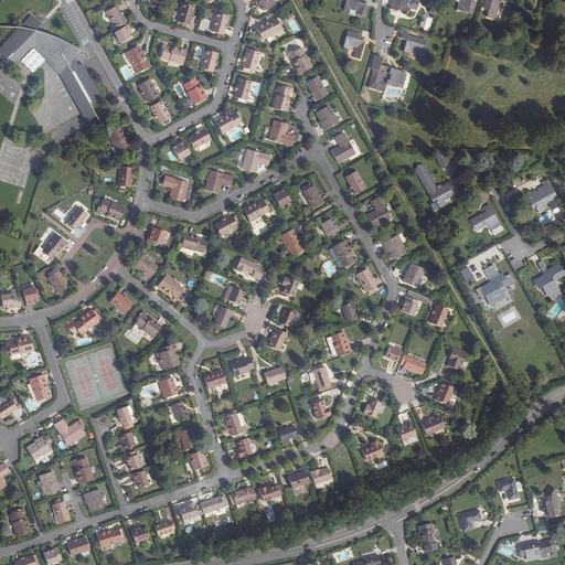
[(263,11),(275,4),(272,0),(255,0),(255,1),(258,8),(260,7),(262,8),(263,11)]
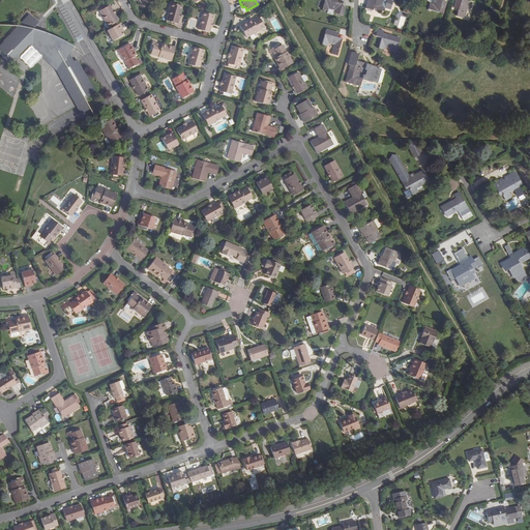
[(337,3),(337,0),(325,0),(323,9),(327,10),(328,8),(334,9),(334,12),(340,13),(342,4),(337,3)]
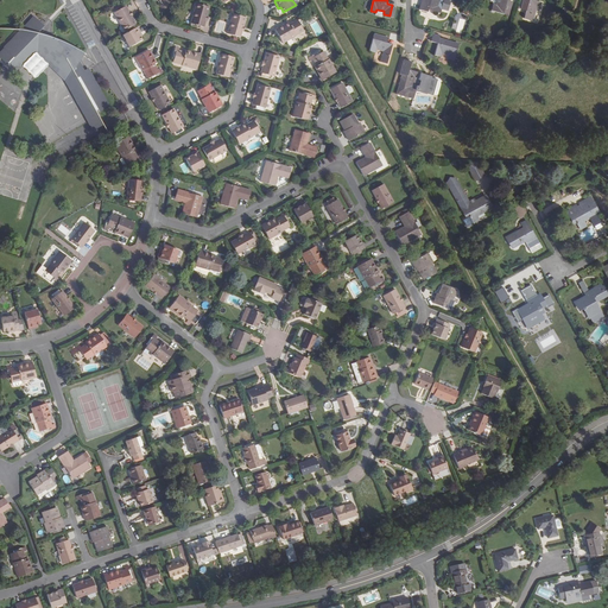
[(420,0),(419,6),(428,11),(429,10),(439,13),(442,7),(438,6),(439,0),(420,0)]
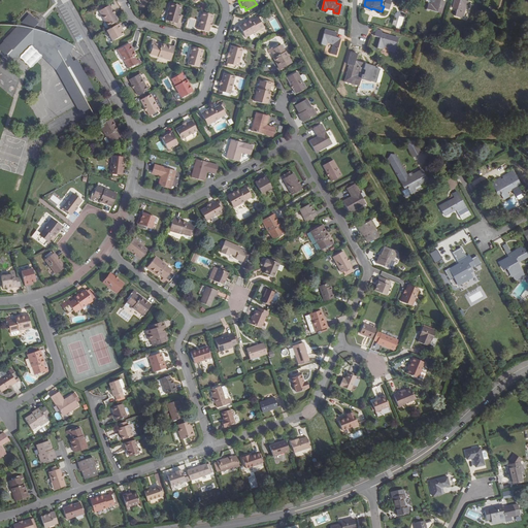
[(431,0),(431,4),(429,4),(427,9),(441,13),(444,1),(439,0),(431,0)]
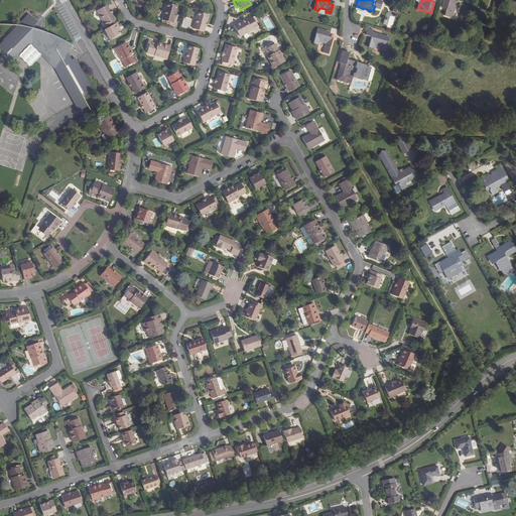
[(458,7),(460,2),(452,0),(443,0),(442,7),(446,9),(444,16),(452,18),(456,7),(458,7)]
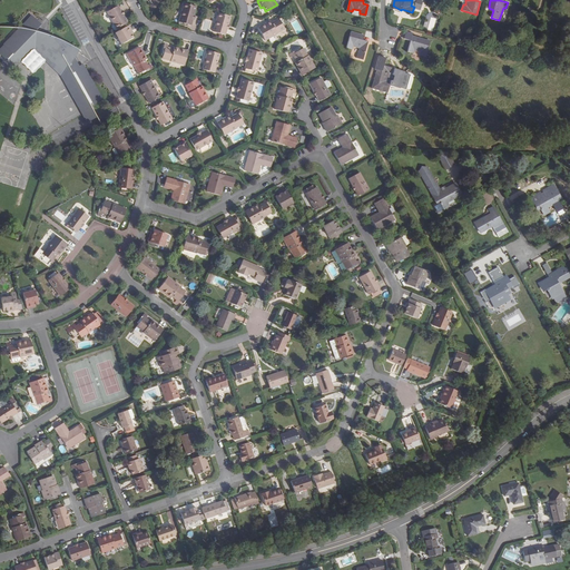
[(196,7),(185,3),(179,21),(192,25),(193,19),(195,15),(196,7)]
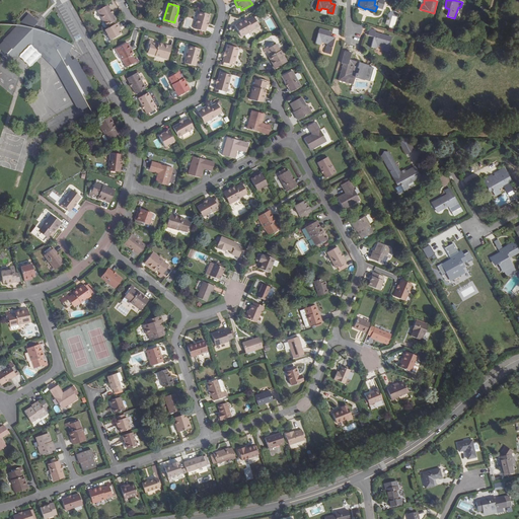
[(106,26),(116,20),(112,13),(109,10),(107,5),(97,11),(106,26)]
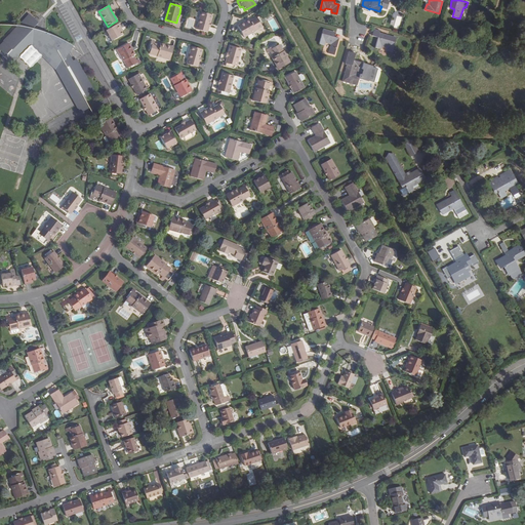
[(207,32),(209,27),(210,23),(212,14),(202,11),(197,29),(207,32)]
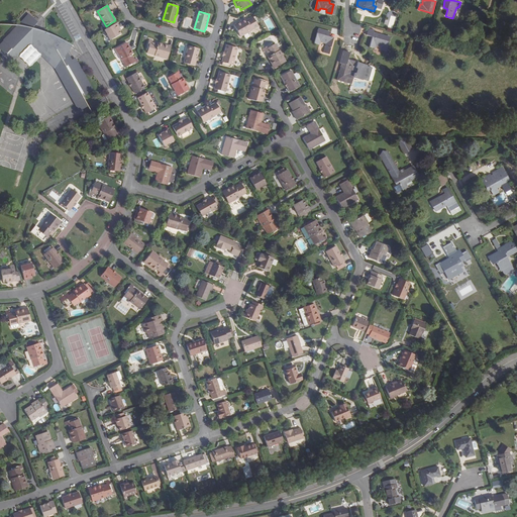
[(245,18),(234,25),(240,36),(251,30),(255,27),(254,24),(257,23),(252,13),(249,15),(250,18),(246,20),(245,18)]
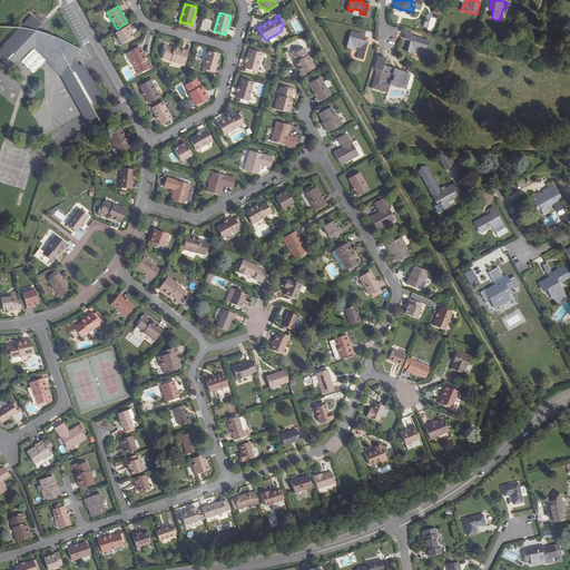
[(61,77),(62,77),(79,107),(88,101),(89,104),(91,102),(92,105),(101,100),(100,97),(101,96),(84,65),(82,66),(82,65),(77,67),(72,69),(70,65),(72,60),(79,50),(77,49),(71,46),(66,42),(60,40),(53,37),(47,35),(38,31),(33,30),(39,25),(31,17),(5,45),(6,46),(0,50),(0,53),(5,59),(6,59),(8,60),(7,61),(13,68),(32,49),(61,77)]
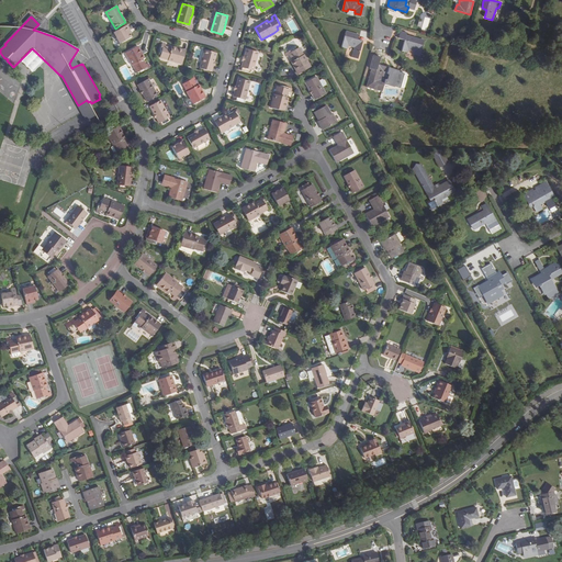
[(128,32),(131,31),(127,24),(113,33),(120,44),(132,36),(130,34),(128,32)]
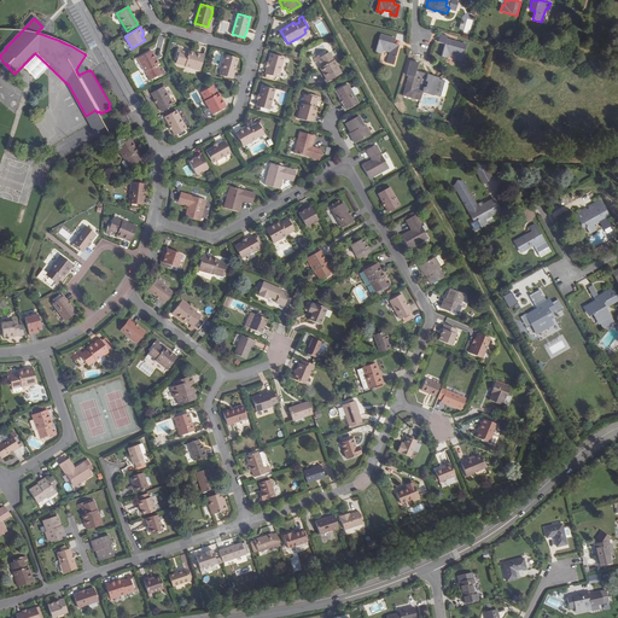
[(461,62),(466,45),(447,39),(448,36),(441,34),(438,42),(444,45),(442,56),(448,57),(449,54),(456,57),(455,59),(461,62)]
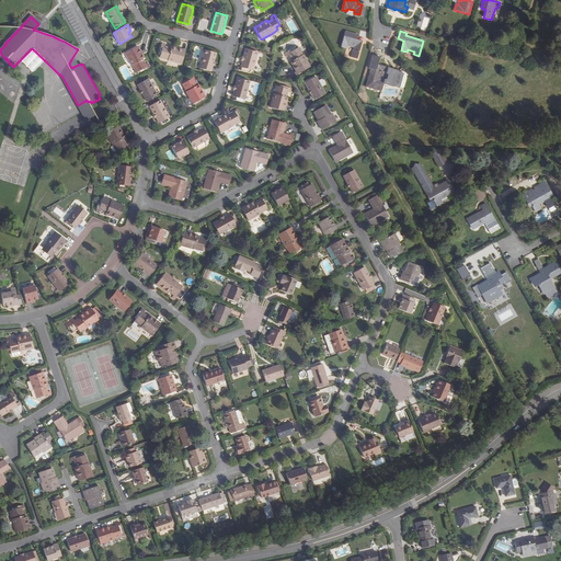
[(357,39),(358,35),(345,32),(341,46),(346,48),(347,45),(354,47),(352,57),(357,58),(362,42),(357,39)]
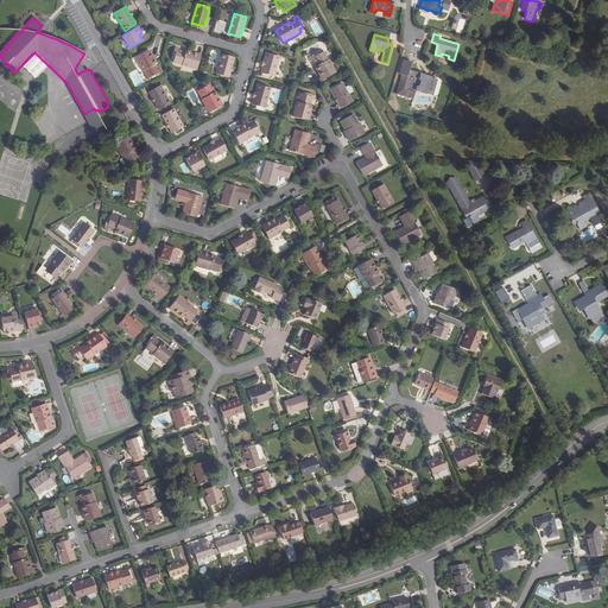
[(179,51),(181,46),(176,46),(172,58),(177,59),(176,63),(182,64),(182,65),(196,70),(201,55),(185,50),(185,52),(179,51)]
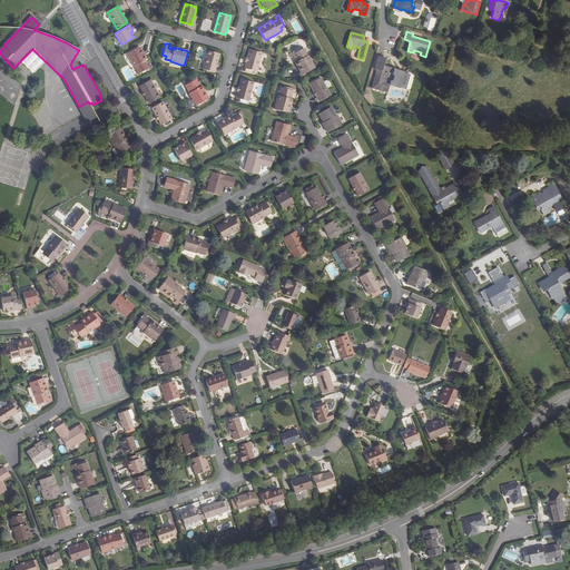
[(147,59),(139,46),(127,53),(134,66),(135,66),(137,70),(140,69),(143,72),(153,67),(150,64),(147,65),(145,60),(147,59)]
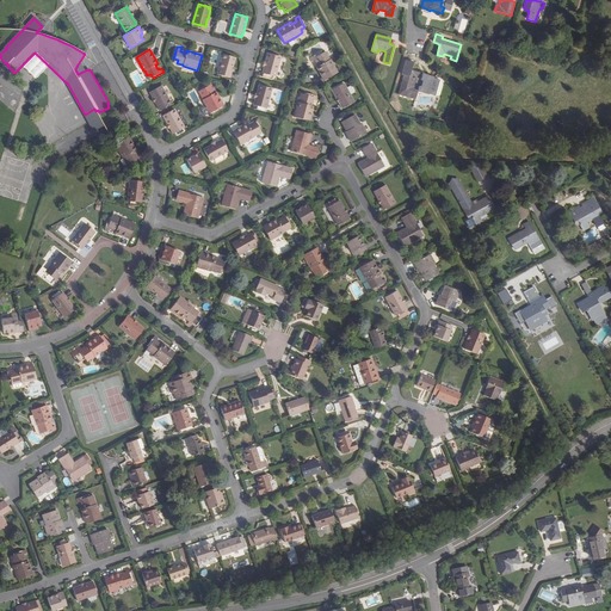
[(329,60),(325,51),(322,54),(314,57),(314,56),(310,59),(312,62),(315,61),(318,66),(316,67),(323,80),(338,73),(329,60)]
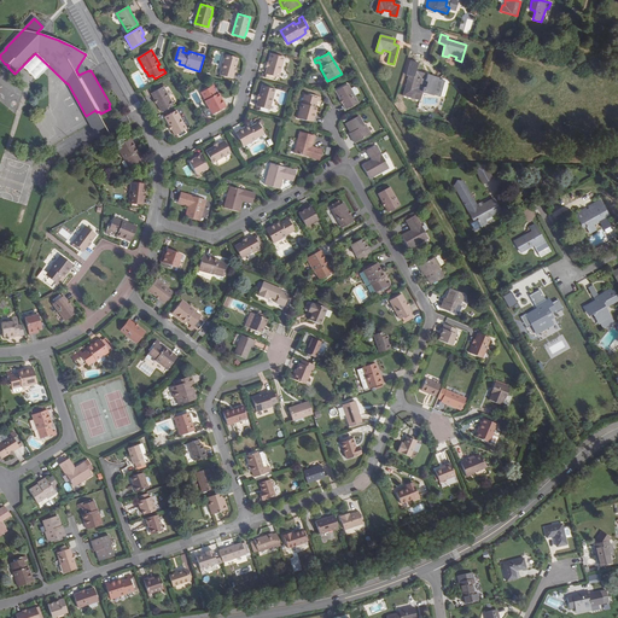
[(239,58),(226,54),(220,75),(233,79),(234,73),(235,68),(239,58)]
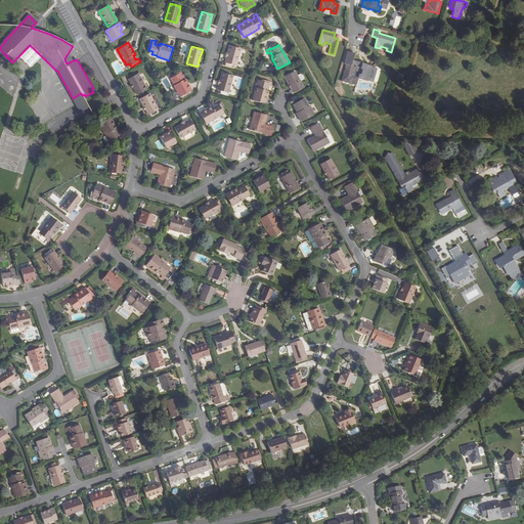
[(241,49),(230,46),(227,53),(226,57),(225,63),(223,62),(222,66),(233,69),(234,66),(236,67),(241,49)]
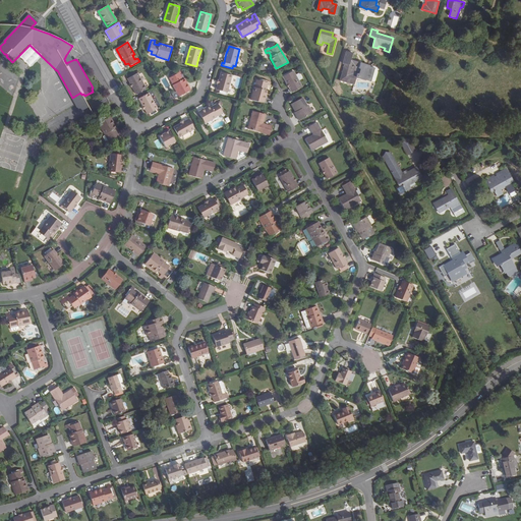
[(30,66),(39,56),(29,47),(19,57),(30,66)]
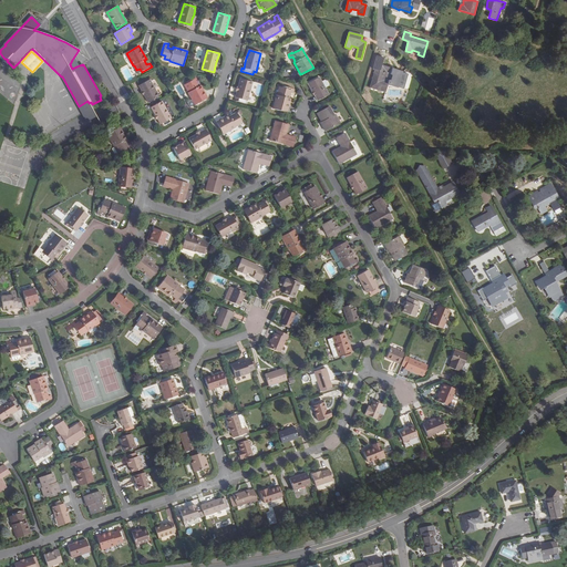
[(388,84),(399,88),(403,72),(381,65),(383,59),(377,57),(373,68),(375,69),(370,88),(385,92),(388,84)]
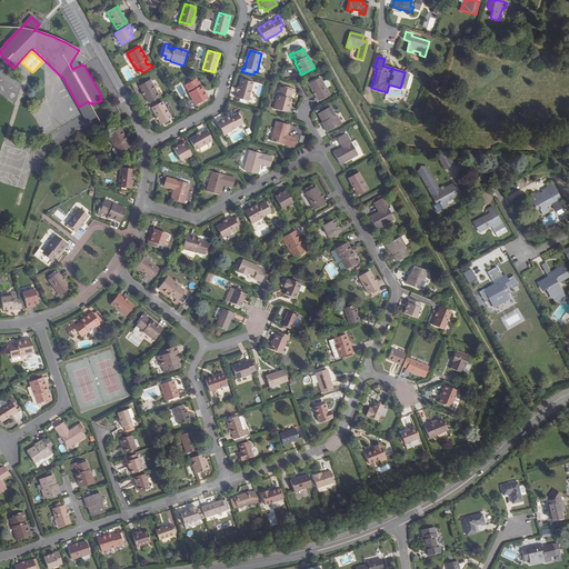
[(199,80),(198,77),(187,82),(189,86),(187,88),(189,92),(188,93),(196,106),(208,99),(201,86),(199,87),(197,82),(199,80)]
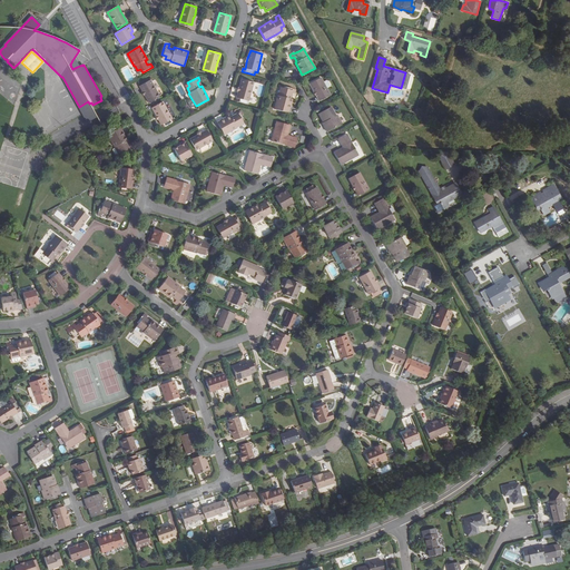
[(330,95),(321,78),(310,84),(314,91),(316,96),(320,101),(330,95)]
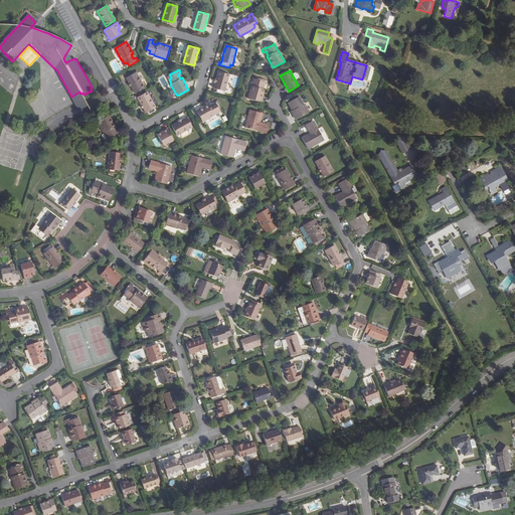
[(229,74),(218,71),(216,79),(215,82),(213,89),(214,89),(213,91),(223,94),(223,91),(224,92),(229,74)]
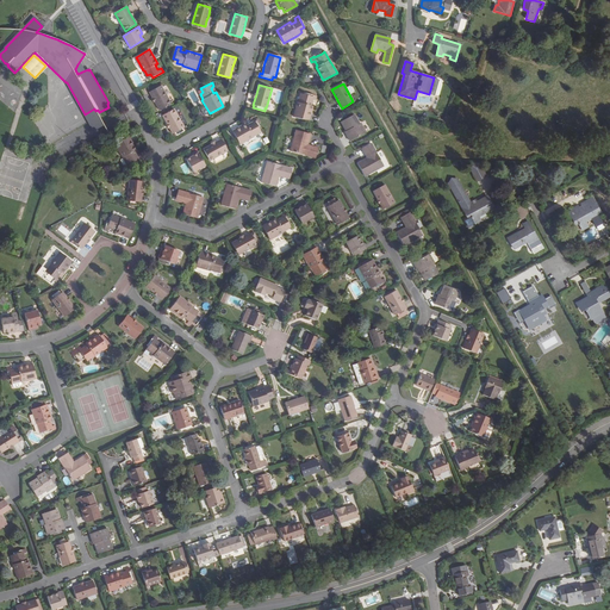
[(172,104),(161,86),(150,92),(153,98),(155,101),(160,110),(172,104)]
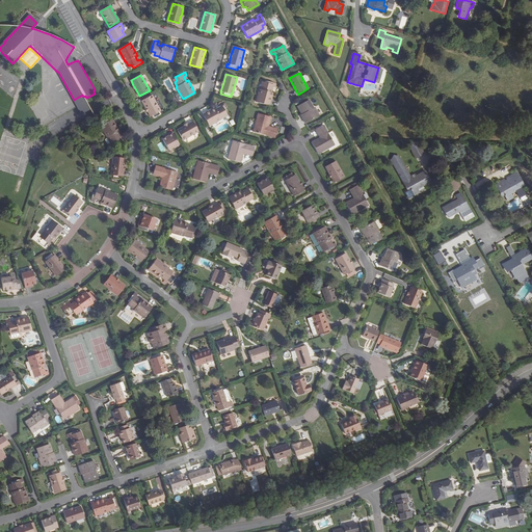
[(260,89),(259,89),(256,102),(269,106),(272,94),(271,92),(272,86),(275,87),(276,84),(272,83),(272,84),(265,82),(262,82),(260,89)]
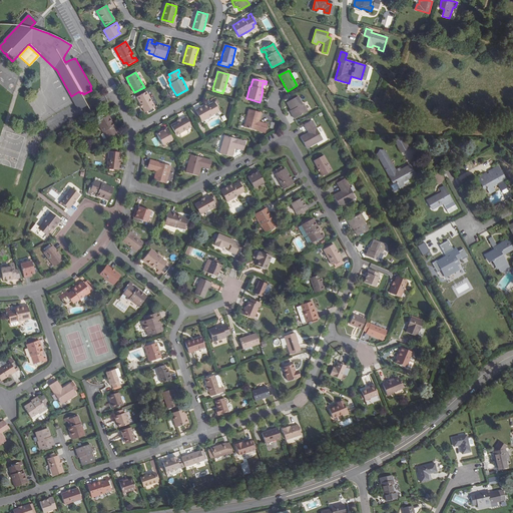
[(79,110),(87,106),(80,93),(79,91),(71,96),(79,110)]
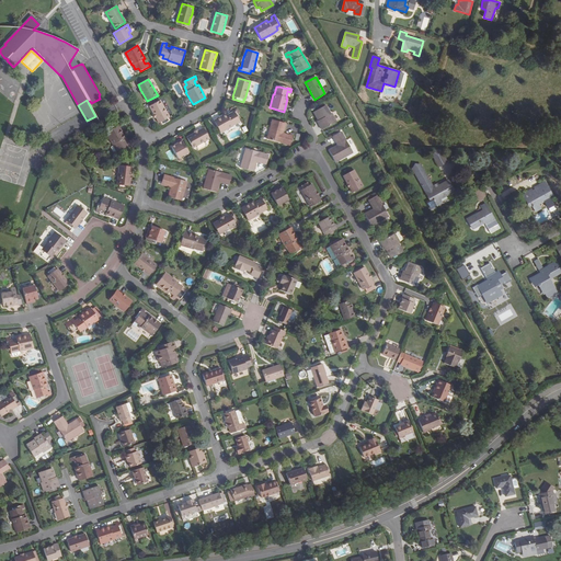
[(170,116),(160,100),(150,106),(153,114),(156,117),(159,123),(170,116)]
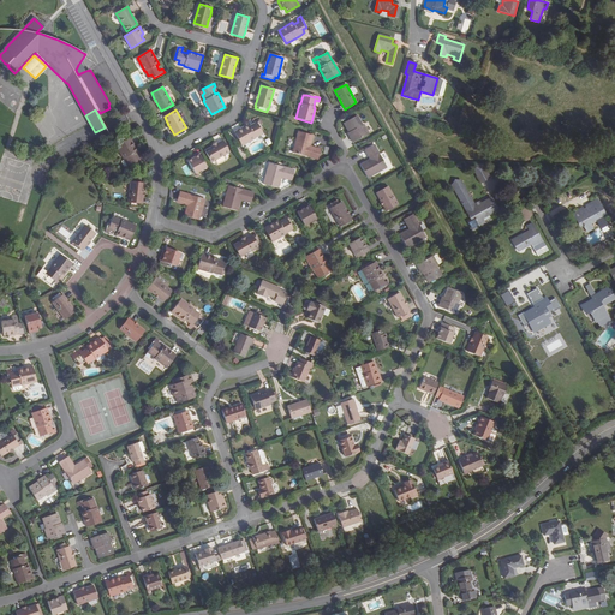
[(362,125),(357,115),(344,123),(348,132),(347,133),(353,143),(369,133),(363,124),(362,125)]
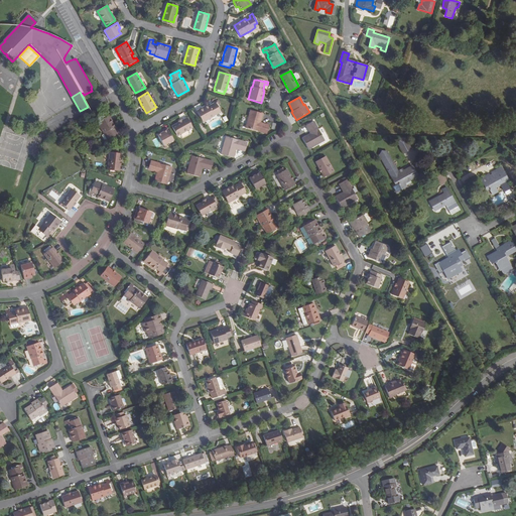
[(210,106),(209,104),(197,111),(203,122),(215,116),(215,115),(219,113),(218,110),(221,108),(216,99),(212,101),(214,104),(210,106)]
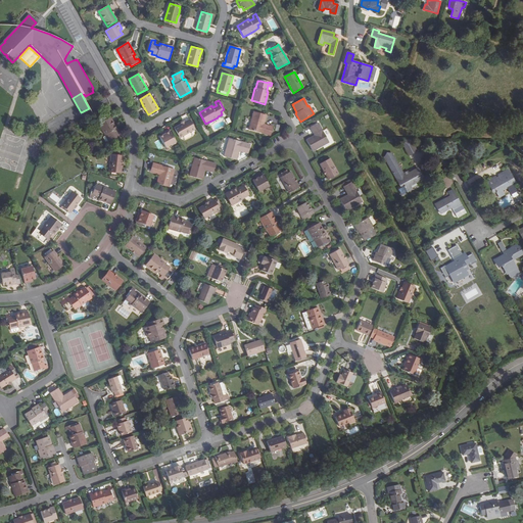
[(248,130),(271,136),(273,129),(264,126),(264,124),(267,115),(253,111),(248,130)]
